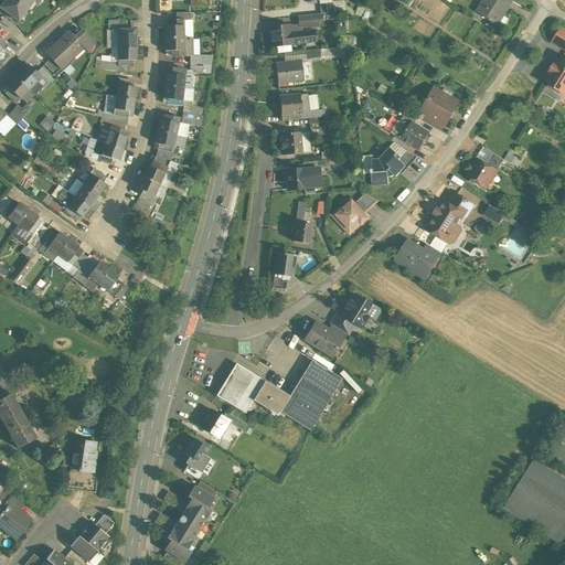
[(6,0),(0,7),(19,21),(19,20),(18,20),(32,1),(33,1),(33,0),(6,0)]
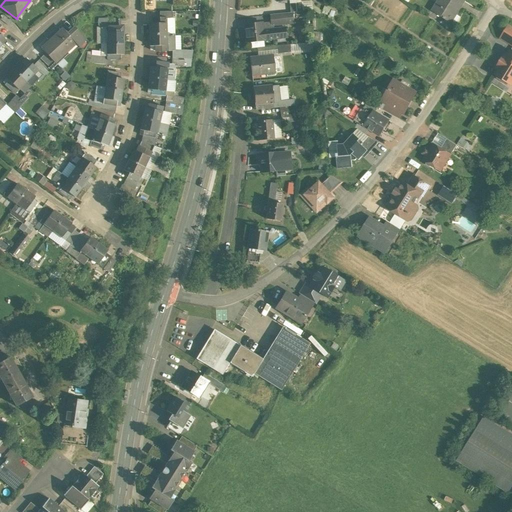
[(299,0),(290,1),(291,13),(292,13),(313,10),(312,1),(302,2),(299,0)]
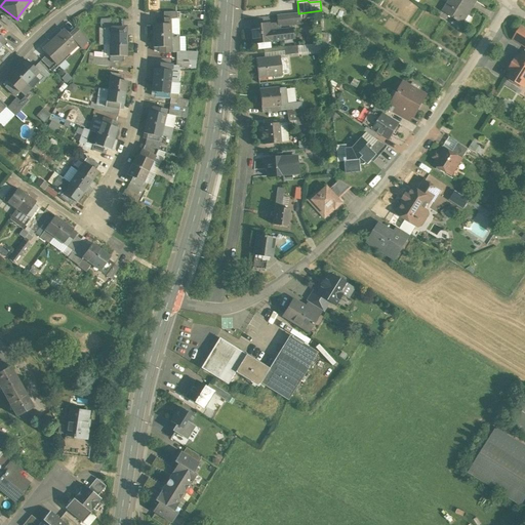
[(476,0),(475,0),(450,0),(443,12),(458,21),(467,6),(471,8),(476,0)]
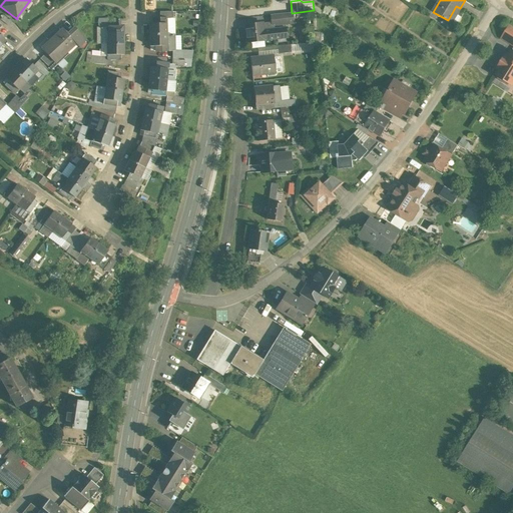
[(292,13),(286,14),(287,24),(295,24),(293,13),(292,13)]
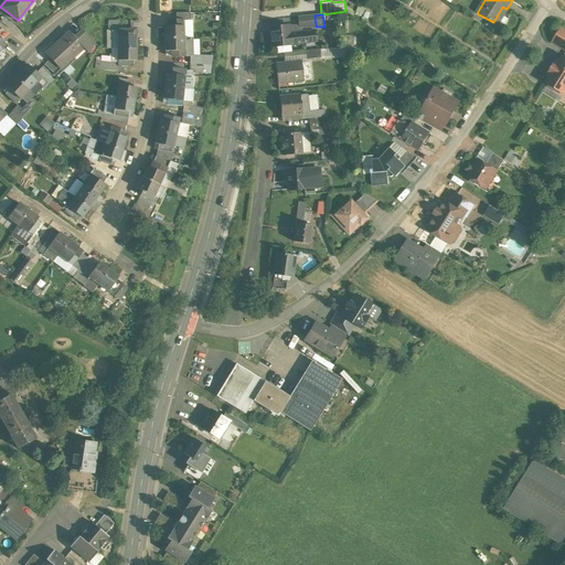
[(315,16),(299,17),(300,29),(316,27),(315,16)]
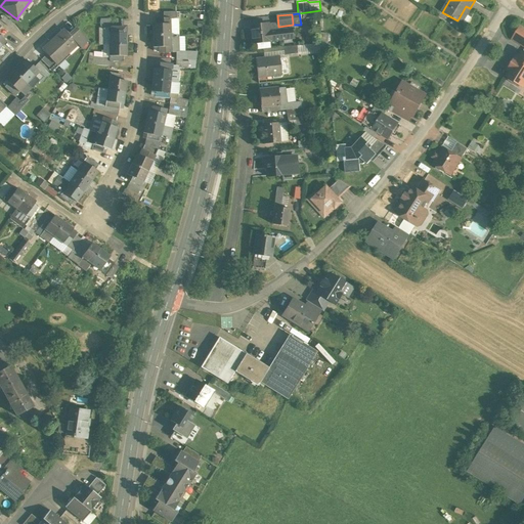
[(12,22),(3,15),(0,19),(8,27),(12,22)]
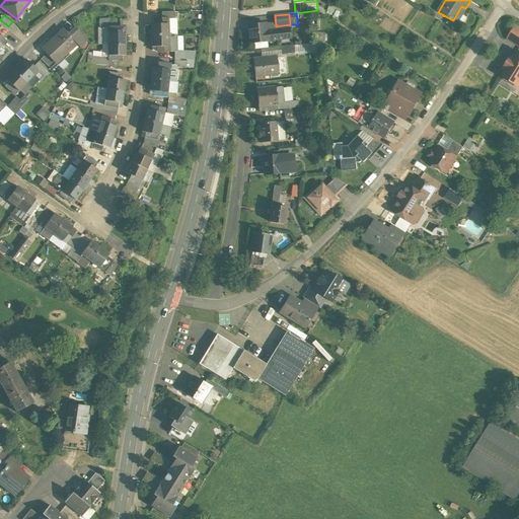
[(120,19),(99,18),(99,27),(108,27),(120,28),(120,27),(120,19)]
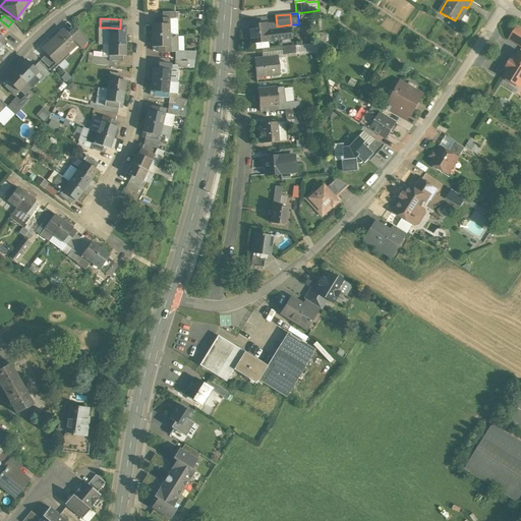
[(162,19),(157,19),(157,24),(151,24),(152,36),(169,36),(168,19),(162,19)]
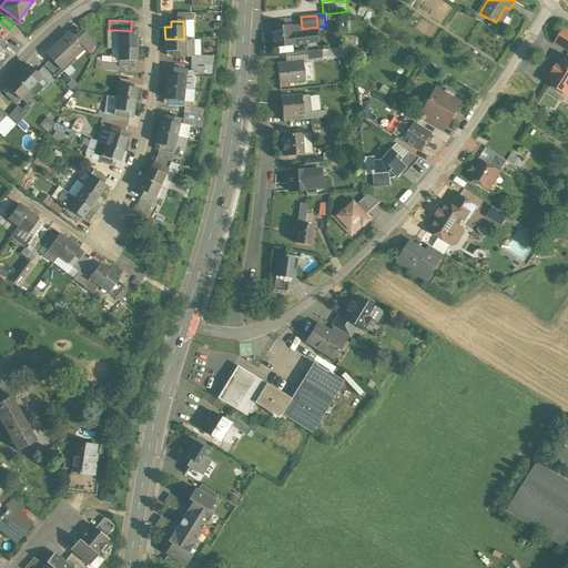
[(290,27),(273,29),(274,47),(292,44),(291,34),(290,27)]
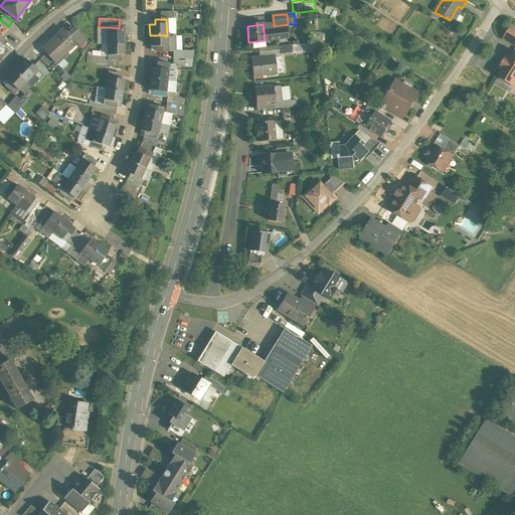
[(514,29),(510,26),(502,38),(514,46),(514,29)]
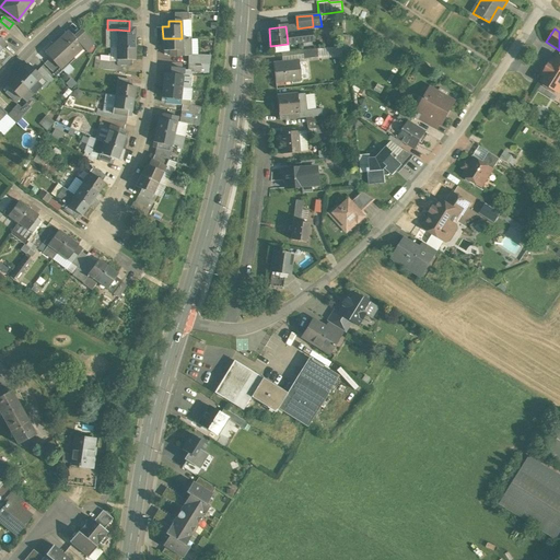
[(117,30),(107,30),(106,30),(106,47),(116,48),(117,30)]
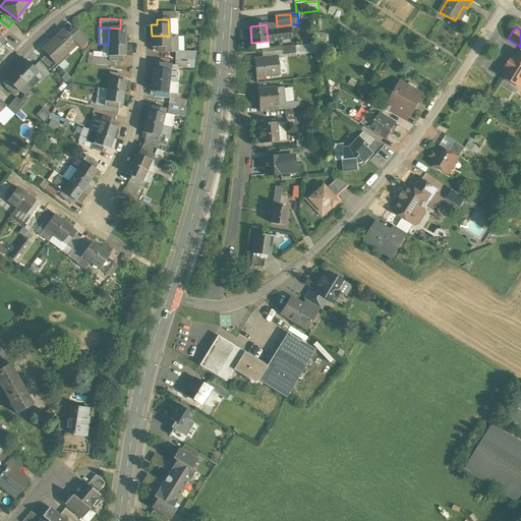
[(120,29),(109,27),(108,45),(125,45),(125,34),(123,34),(120,34),(120,29)]
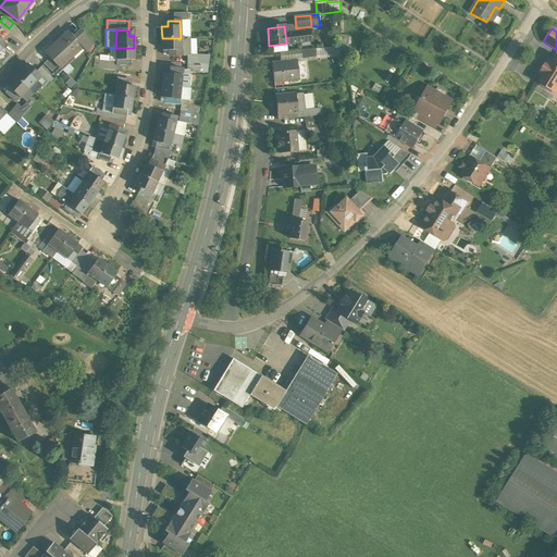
[(93,42),(82,31),(76,35),(74,38),(82,47),(82,48),(84,50),(86,52),(93,42)]
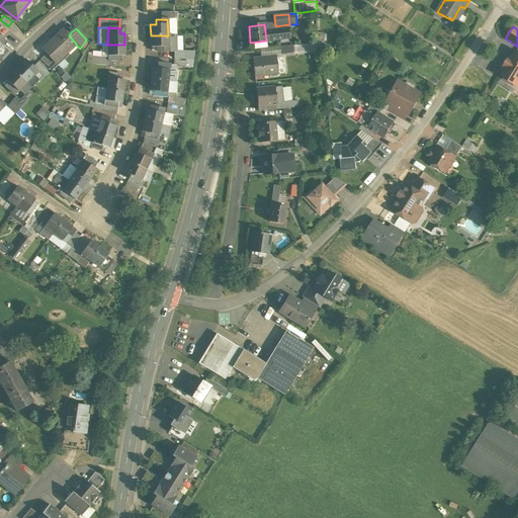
[(63,29),(41,49),(47,54),(56,64),(56,63),(58,66),(78,47),(76,45),(76,44),(69,35),(63,29)]
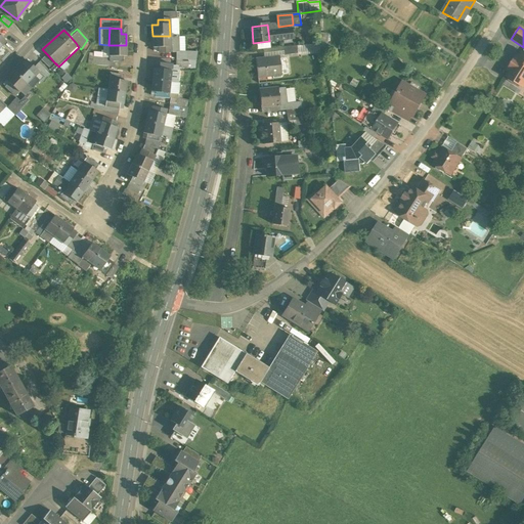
[(293,30),(282,31),(284,39),(294,38),(293,30)]
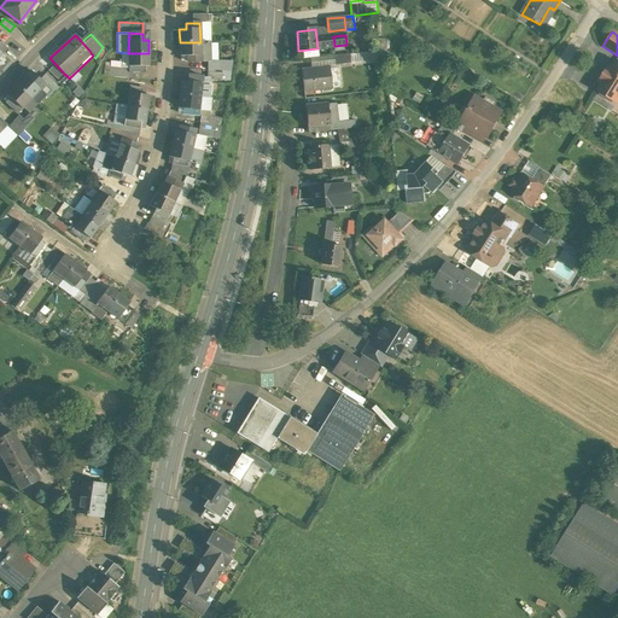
[(333,36),(316,38),(318,48),(334,46),(333,36)]
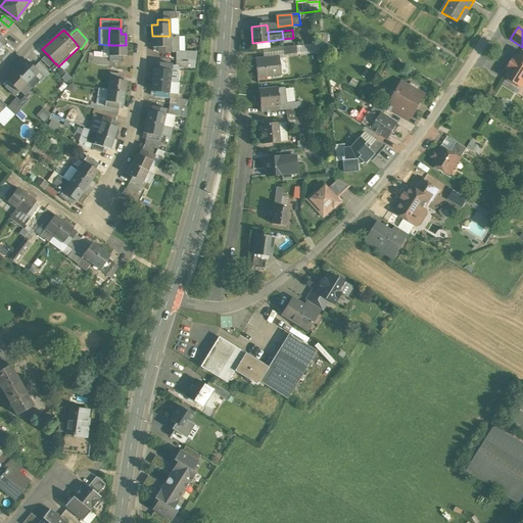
[(170,52),(170,36),(152,36),(152,47),(158,47),(158,52),(170,52)]
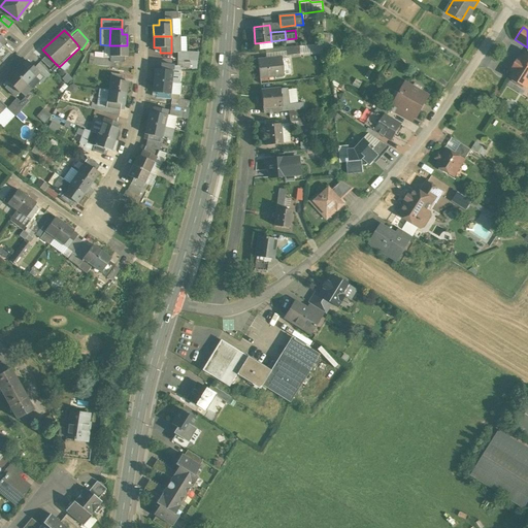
[(171,36),(171,53),(176,53),(179,53),(179,36),(171,36)]
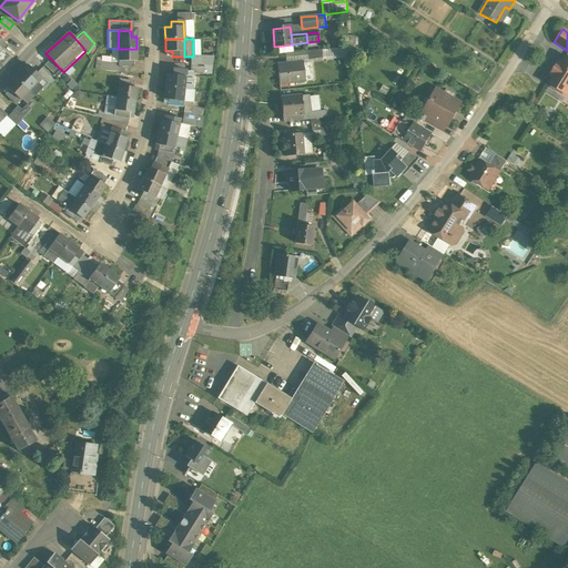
[(137,49),(118,49),(112,49),(112,62),(118,63),(118,67),(128,67),(131,67),(131,61),(137,61),(137,49)]
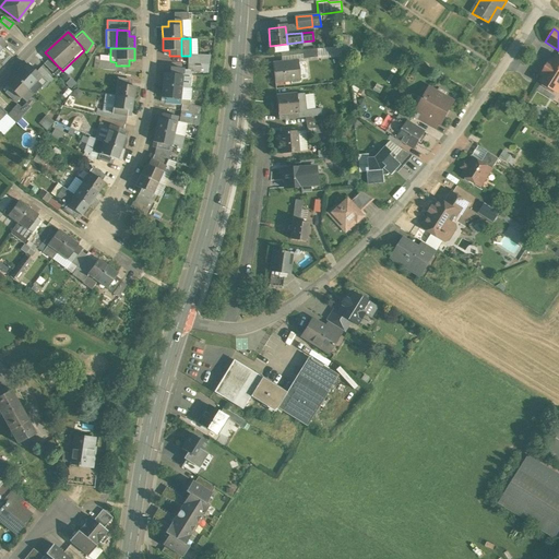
[(316,49),(301,50),(304,59),(317,58),(316,49)]
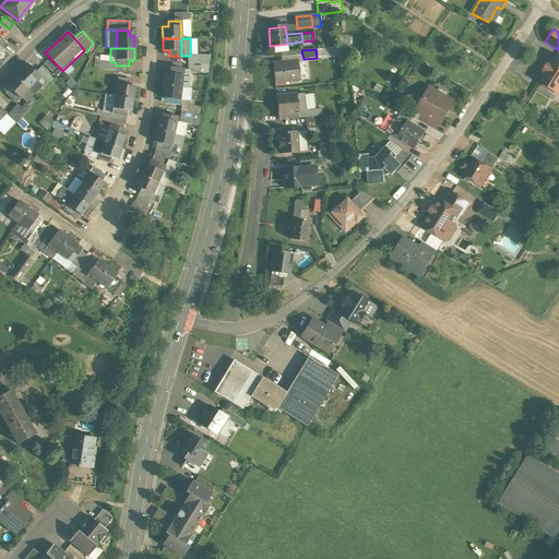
[(201,56),(190,56),(187,56),(187,64),(200,64),(201,56)]
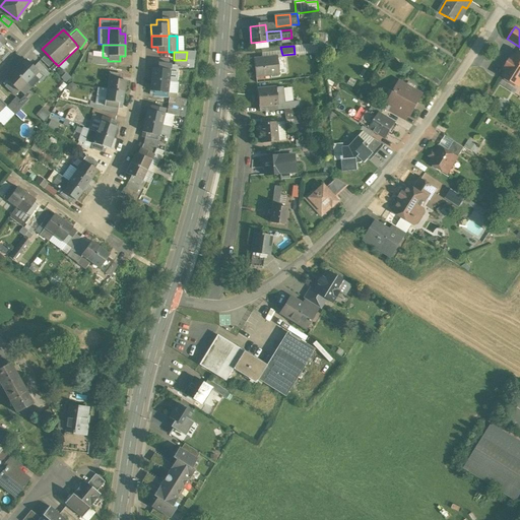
[(194,52),(187,52),(186,60),(194,60),(194,52)]
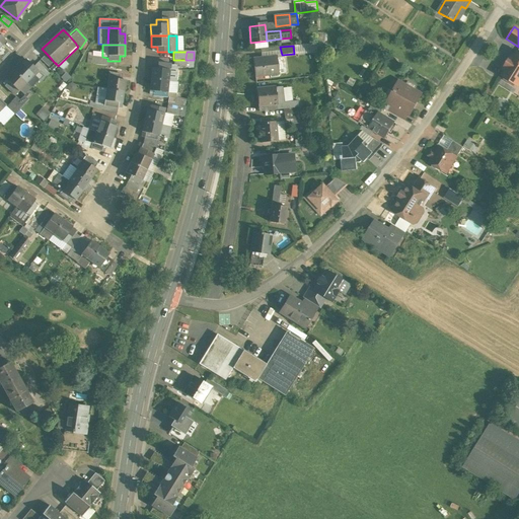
[(518,84),(518,53),(517,52),(513,58),(510,57),(502,69),(505,71),(501,76),(518,87),(518,84)]
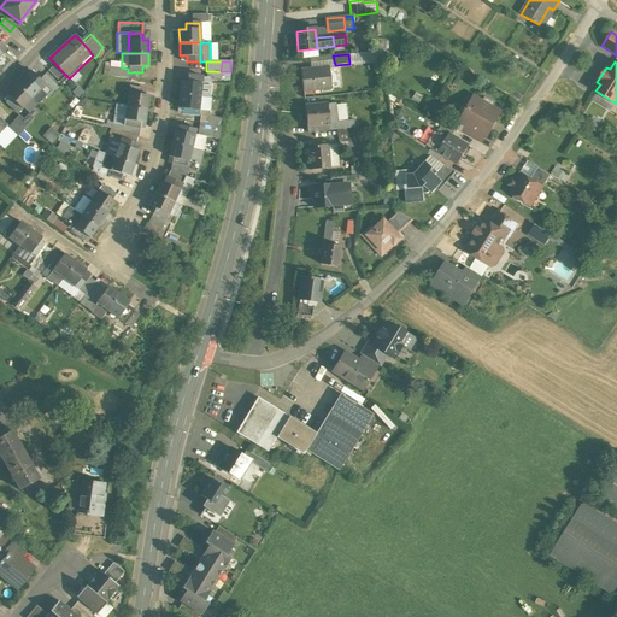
[(128,69),(122,68),(110,66),(110,64),(106,63),(104,75),(139,80),(139,72),(128,72),(128,69)]
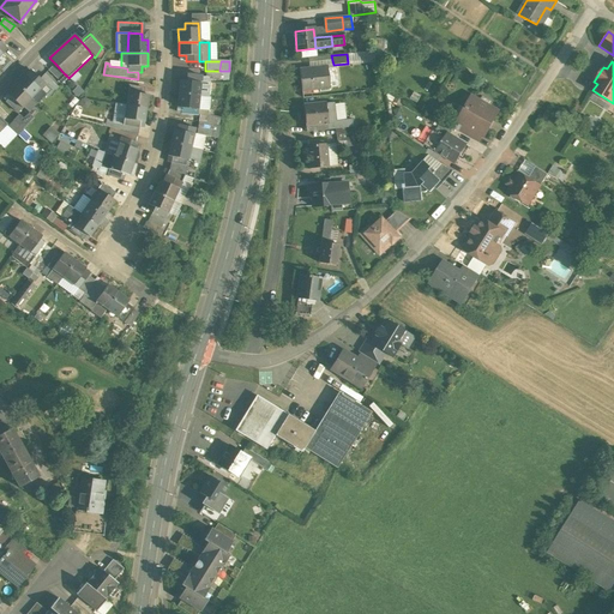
[(55,64),(48,72),(61,84),(68,78),(66,74),(66,76),(55,64)]
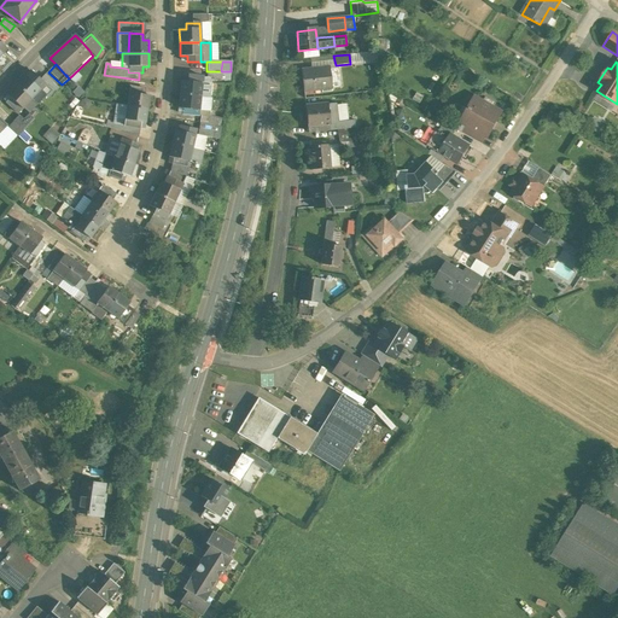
[(328,68),(302,70),(304,92),(340,88),(338,69),(330,70),(328,68)]
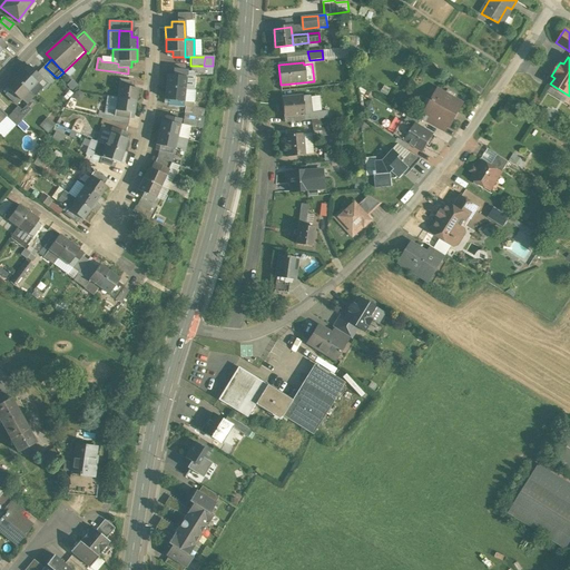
[(28,74),(23,69),(15,78),(29,91),(41,78),(31,69),(28,74)]
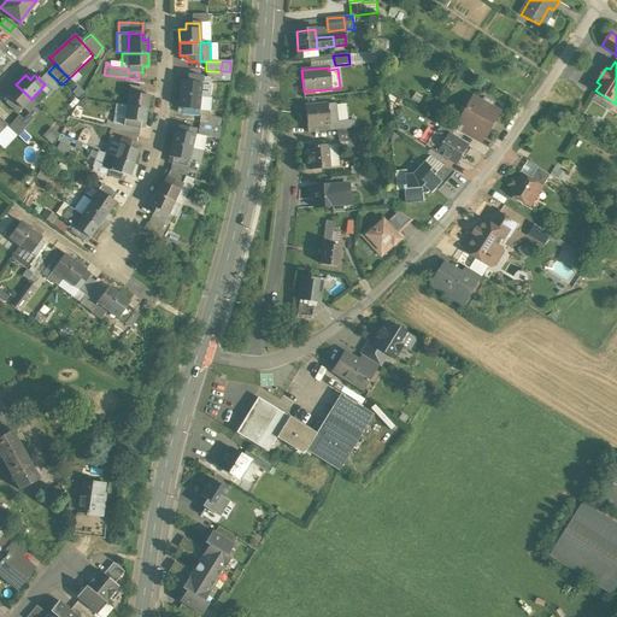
[(201,77),(188,76),(187,82),(181,81),(180,95),(200,97),(201,77)]
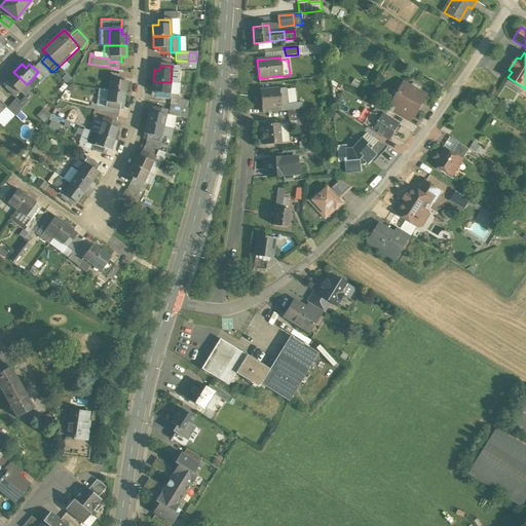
[(13,72),(6,80),(10,84),(6,88),(15,97),(27,84),(13,72)]
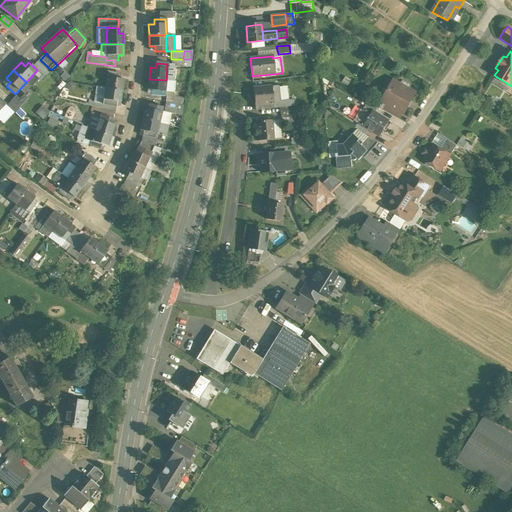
[(119,73),(107,72),(105,88),(122,91),(123,79),(118,78),(119,73)]
